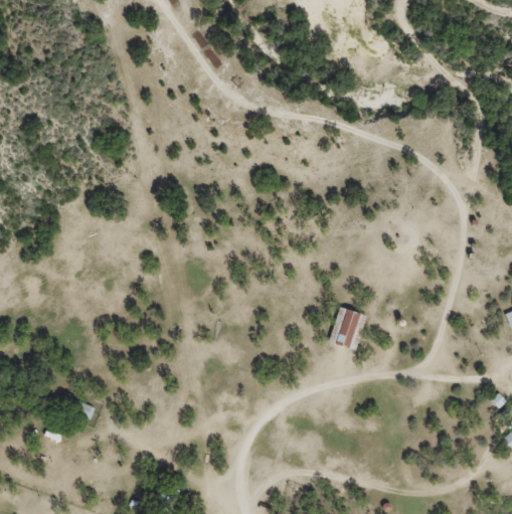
[(366,315),(338,307),(329,344),(357,351),(366,315)]
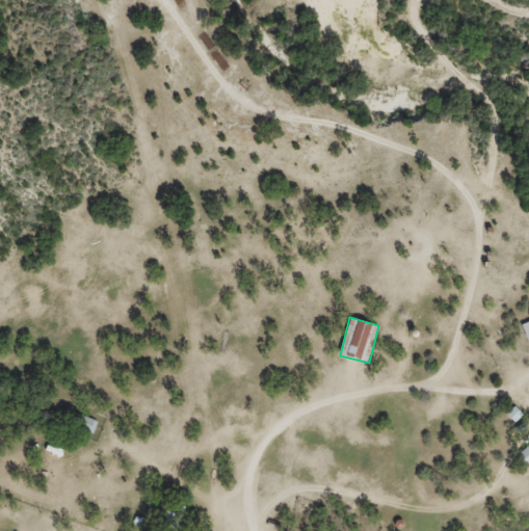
[(99,422),(78,414),(73,424),(94,433),(99,422)]
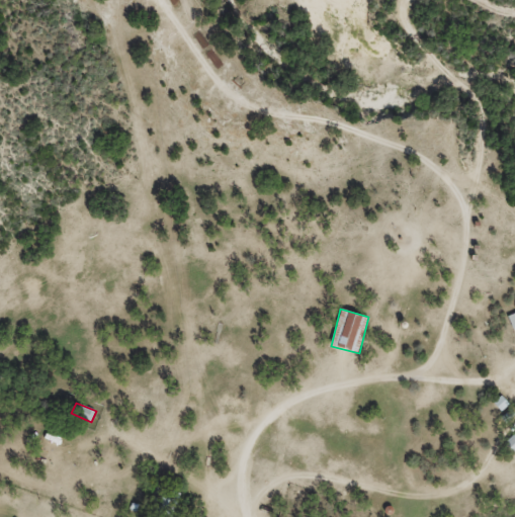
[(514,434),(504,443),(512,453),(514,451),(514,434)]
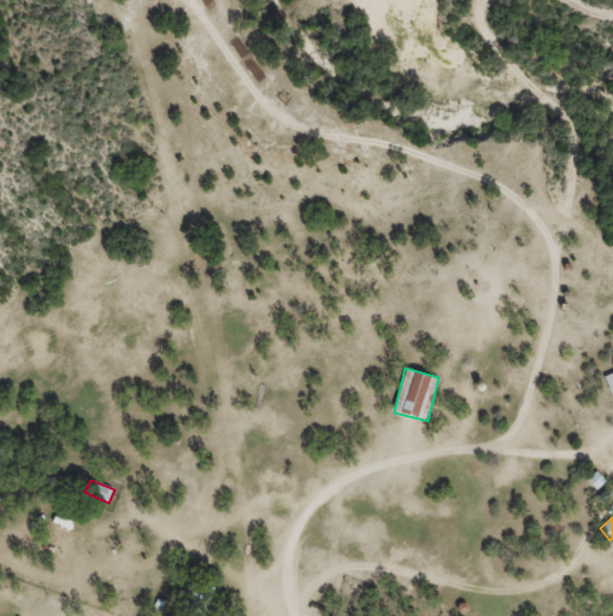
[(214,591),(190,579),(181,597),(206,609),(214,591)]
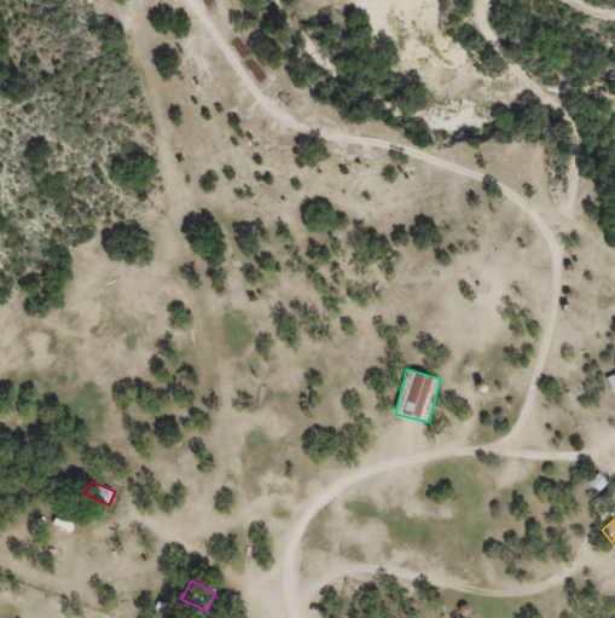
All buildings are outlined.
